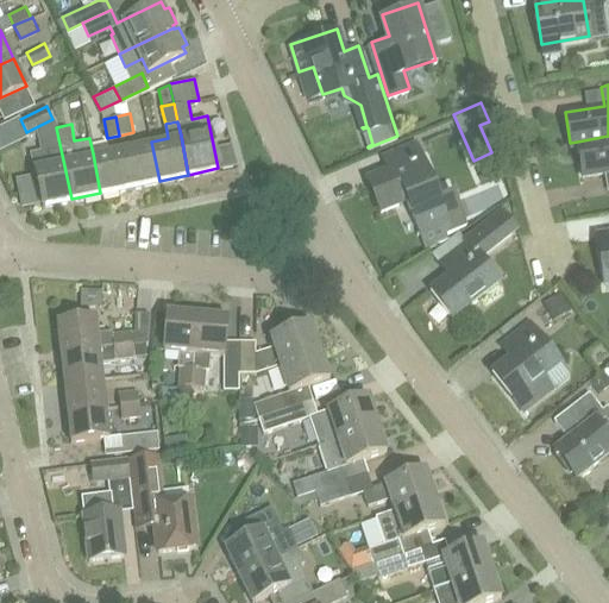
[(42,205),(71,199),(56,127),(44,130),(48,148),(31,151),(42,205)]
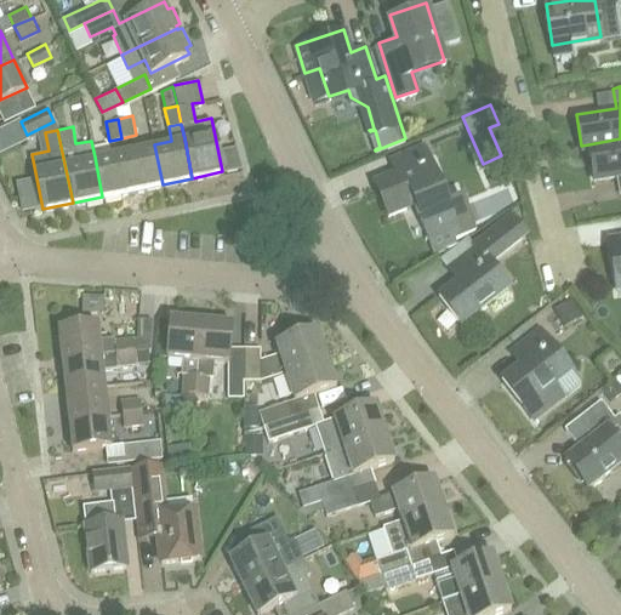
[(620,138),(588,144),(593,176),(620,171),(620,138)]
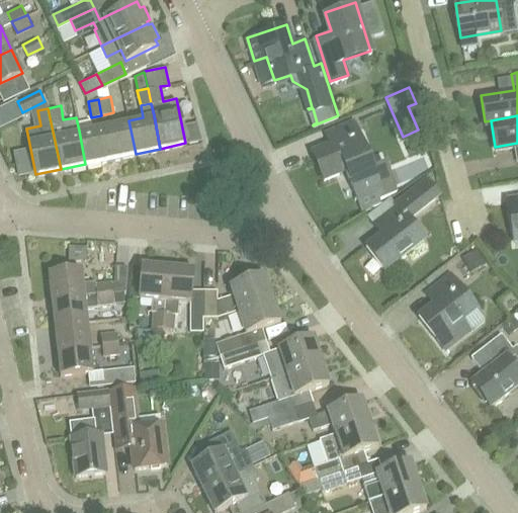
[(373,169),(353,119),(326,131),(331,143),(313,150),(324,177),(345,168),(362,207),(380,200),(378,196),(396,189),(384,164),(373,169)]
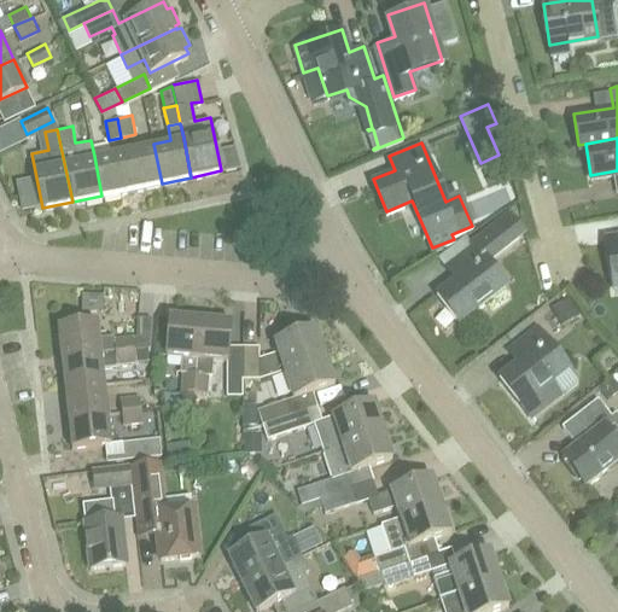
[(132,190),(162,184),(153,144),(123,150),(132,190)]
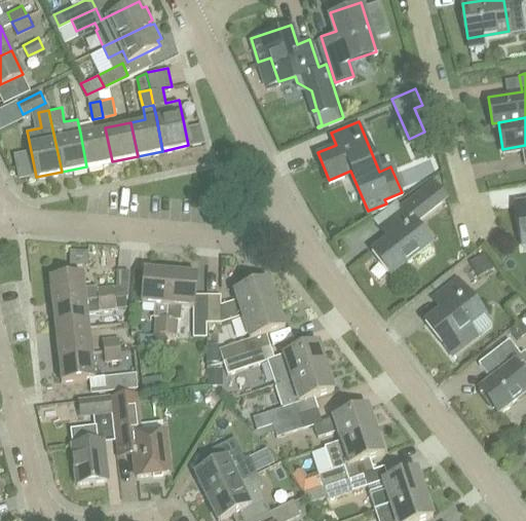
[(86,166),(112,161),(105,127),(80,133),(86,166)]
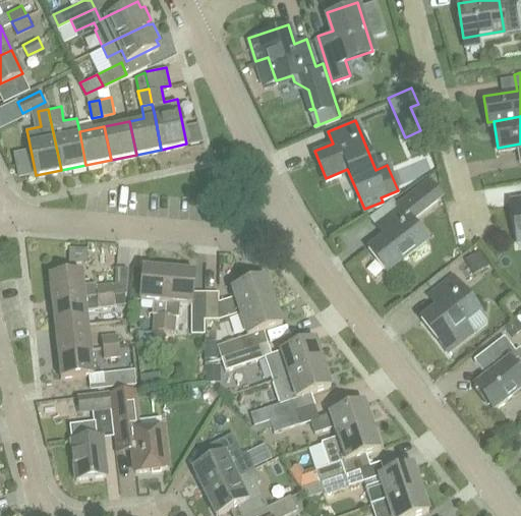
[(387,268),(425,238),(410,218),(441,193),(428,178),(401,199),(403,203),(377,223),(384,233),(368,244),(387,268)]
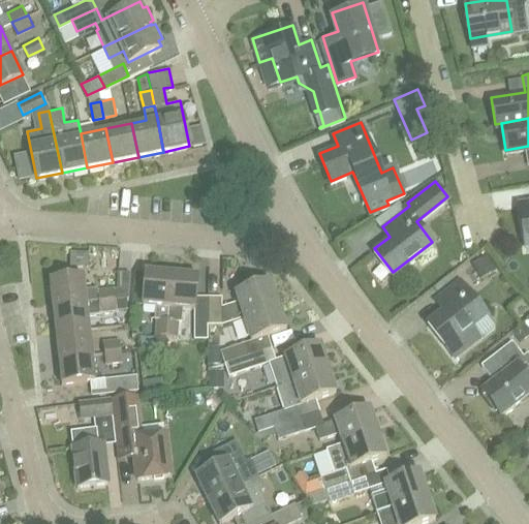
[(528,202),(520,204),(527,246),(528,245),(528,202)]
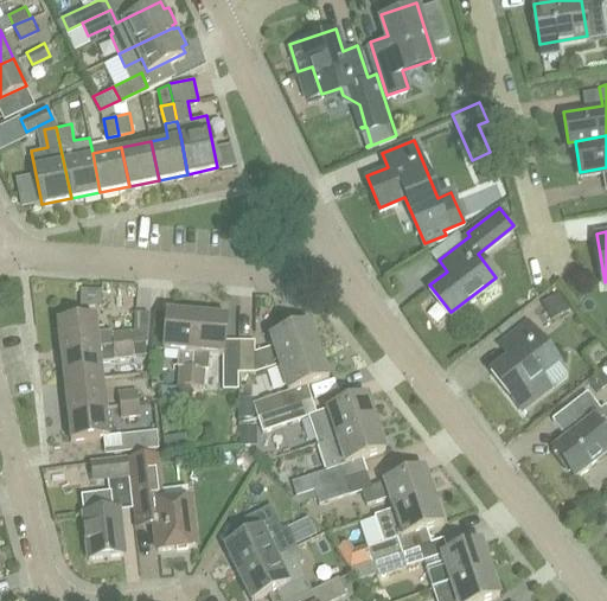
[(558,288),(541,298),(551,315),(569,306),(558,288)]
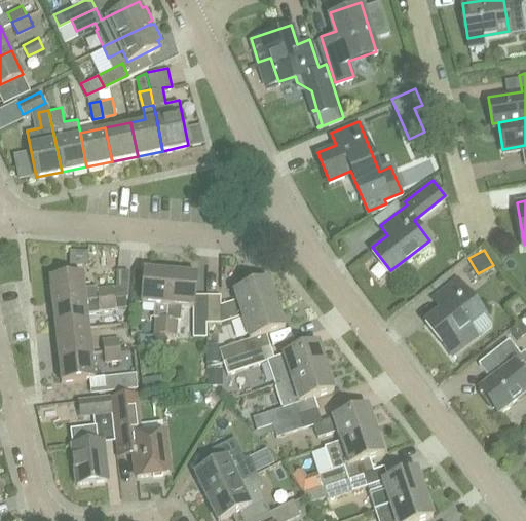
[(164,332),(170,269),(144,267),(143,278),(133,277),(130,300),(141,300),(141,301),(154,302),(153,314),(155,315),(154,331),(164,332)]
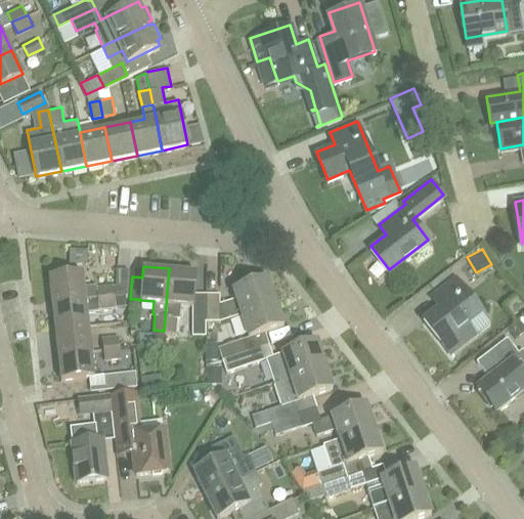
[(49,275),(52,301),(114,294),(113,283),(96,285),(96,283),(83,284),(82,271),(71,272),(71,268),(67,267),(57,268),(54,270),(55,274),(49,275)]
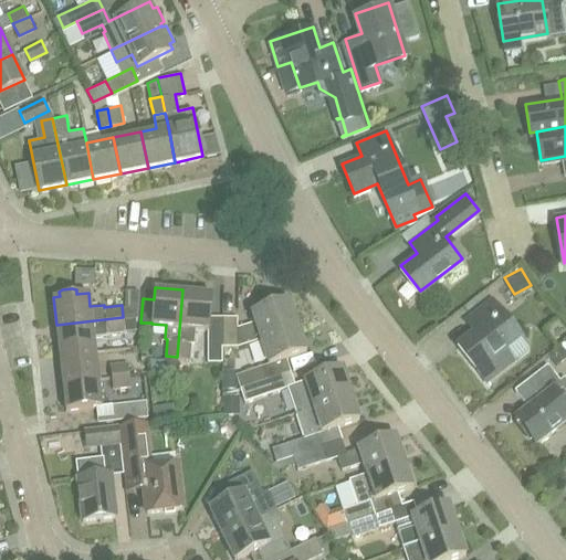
[(208,328),(211,293),(182,289),(177,357),(189,358),(190,341),(194,341),(195,327),(208,328)]
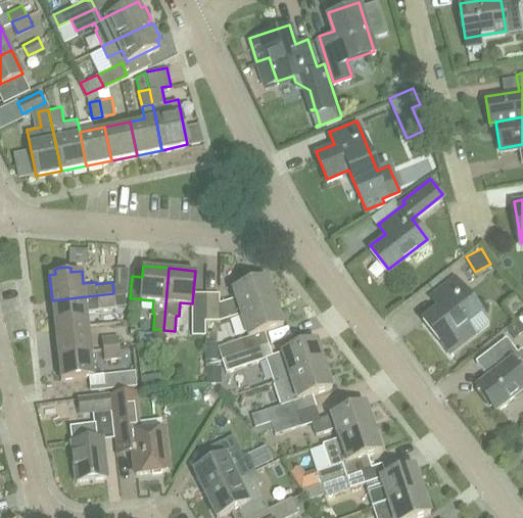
[(116,293),(125,292),(126,292),(127,271),(117,270),(116,293)]
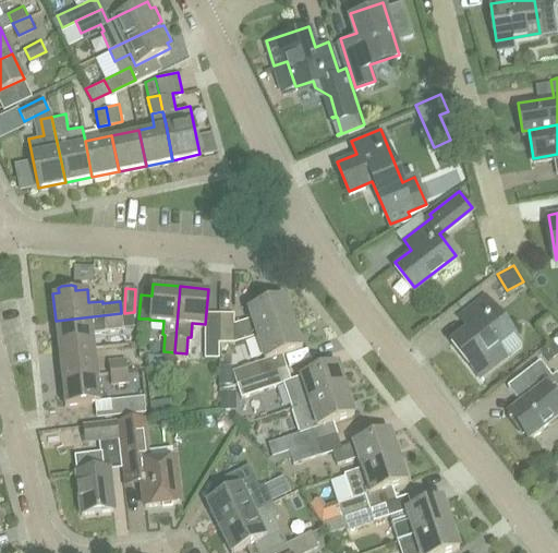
[(256,332),(293,320),(286,295),(249,307),(251,315),(233,322),(233,310),(219,310),(219,328),(219,339),(232,339),(256,332)]
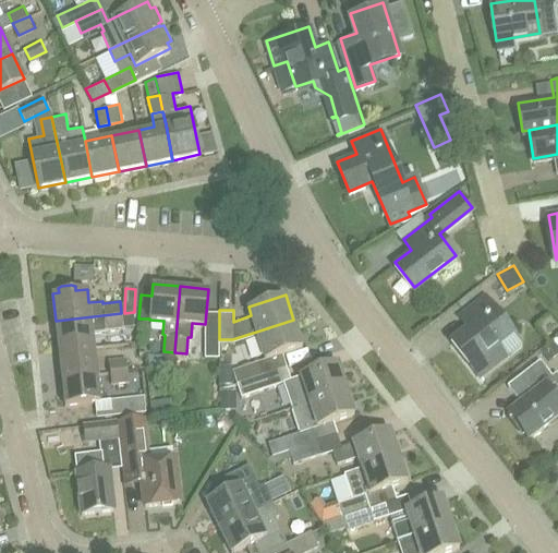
[(478,372),(504,353),(496,343),(511,329),(484,295),(460,313),(469,324),(452,337),(478,372)]
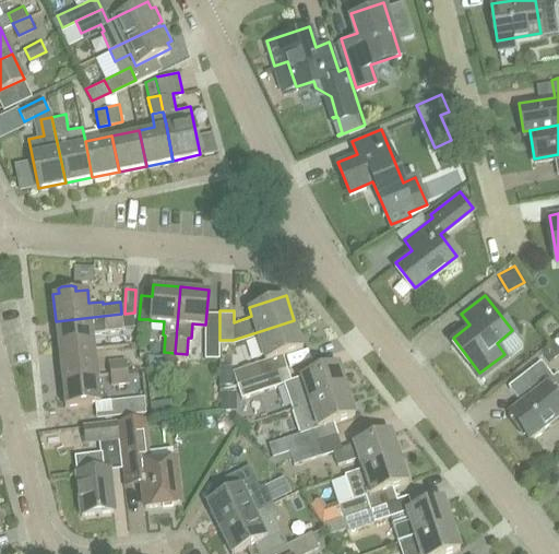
[(134,325),(133,313),(125,314),(121,314),(56,321),(59,349),(94,344),(92,332),(105,331),(105,329),(123,327),(134,325)]
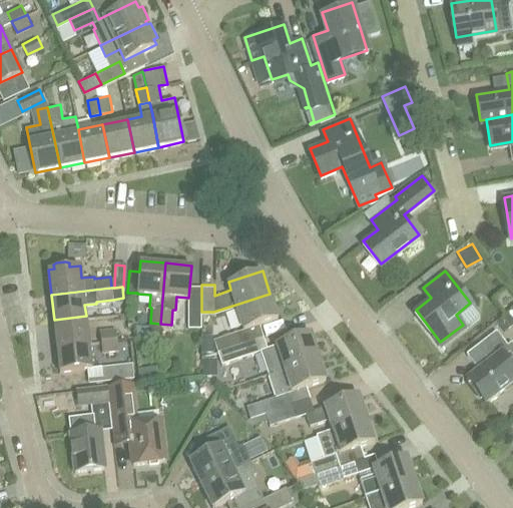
[(242,328),(278,317),(270,294),(235,305),(242,328)]
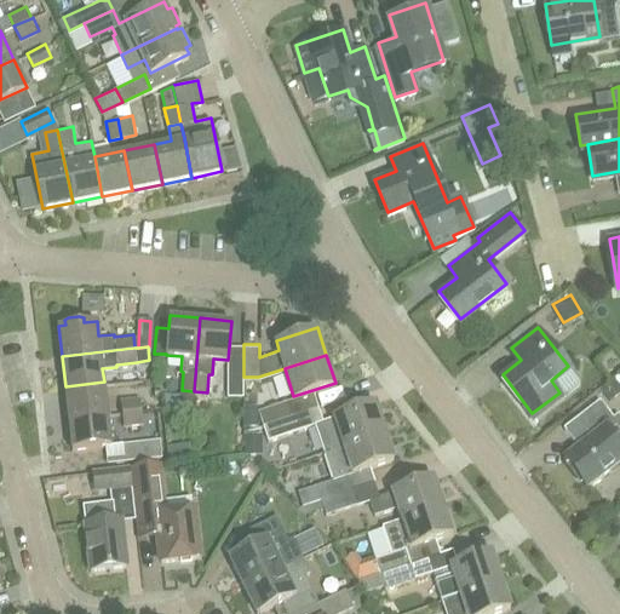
[(244,365),(228,365),(228,394),(244,394),(244,377),(244,365)]
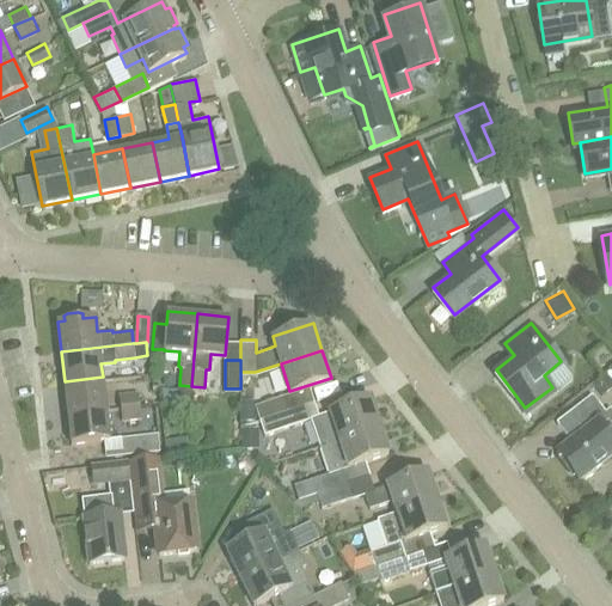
[(601,391),(611,383),(611,380),(606,373),(594,381),(601,391)]
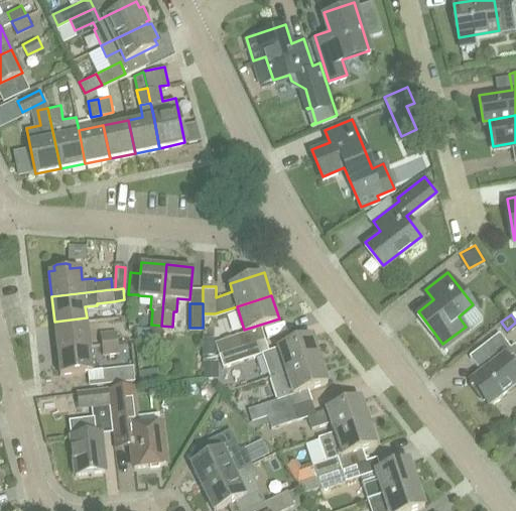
[(56,347),(90,343),(87,317),(54,322),(56,347)]
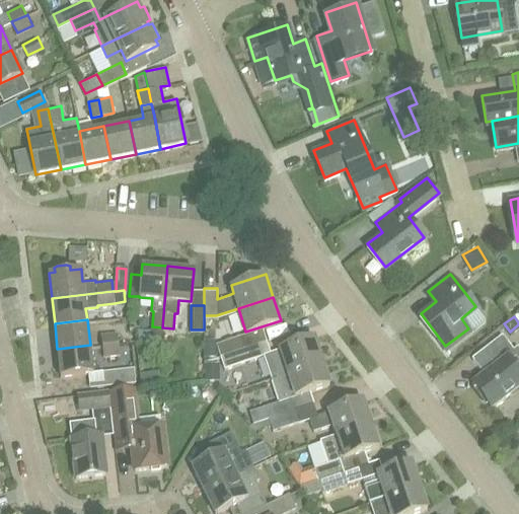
[(162,327),(152,326),(151,342),(161,343),(162,327)]
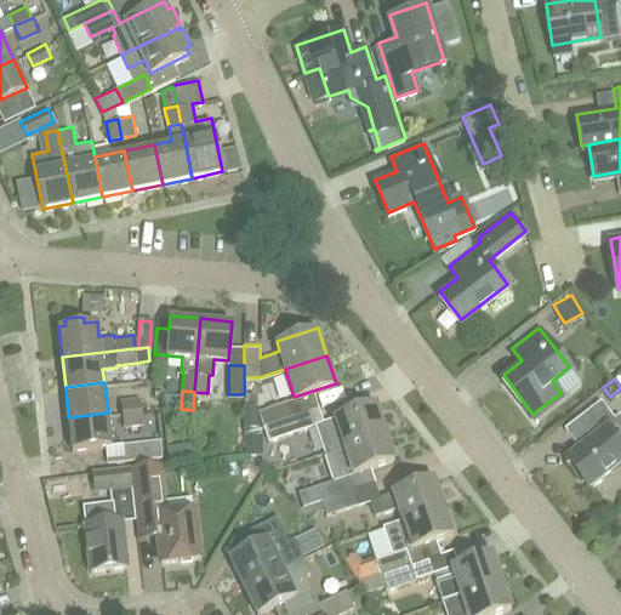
[(121,411),(142,409),(141,396),(120,398),(121,411)]
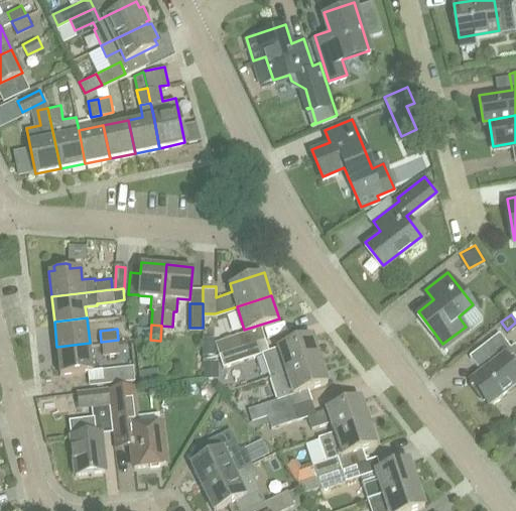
[(488,403),(515,381),(515,366),(505,353),(512,348),(499,330),(469,353),(481,369),(469,378),(488,403)]
